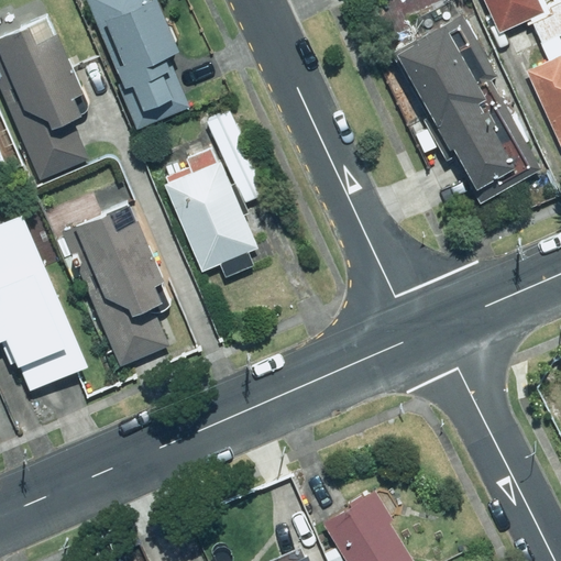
[(88,0),(124,83),(118,86),(138,131),(189,108),(166,56),(179,51),(156,0),(88,0)]
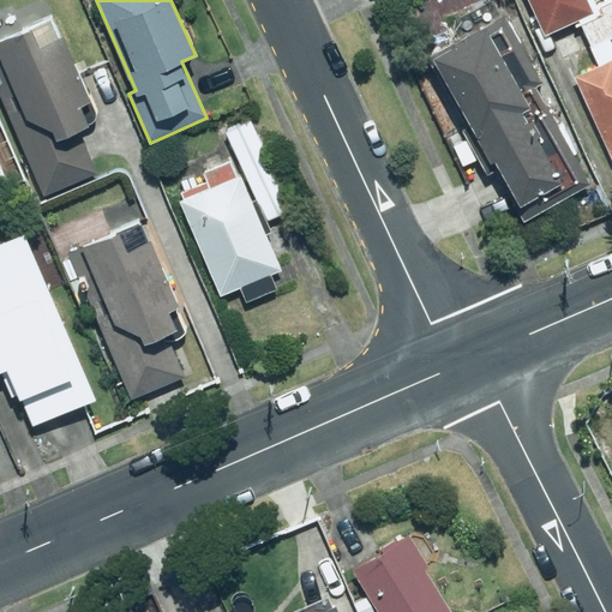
[(436,54),(426,60),(526,220),(589,179),(537,94),(546,88),(503,17),(513,11),(505,0),(438,0),(412,17),(436,54)]
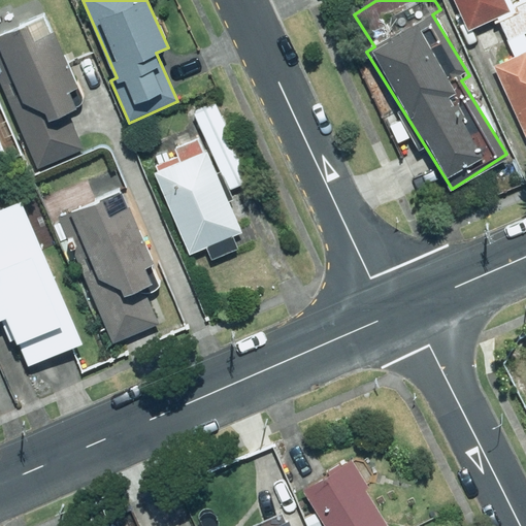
[(525,0),(455,0),(469,28),(495,15),(501,28),(487,46),(495,53),(506,38),(515,56),(496,65),(525,129),(525,0)]
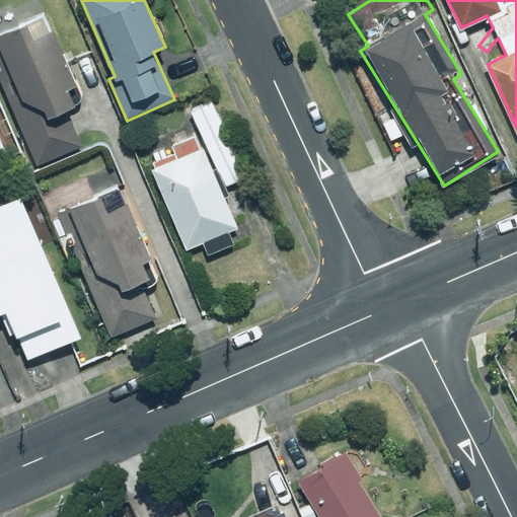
[(48,16),(0,35),(0,79),(35,167),(83,149),(67,108),(72,106),(65,89),(75,85),(48,16)]
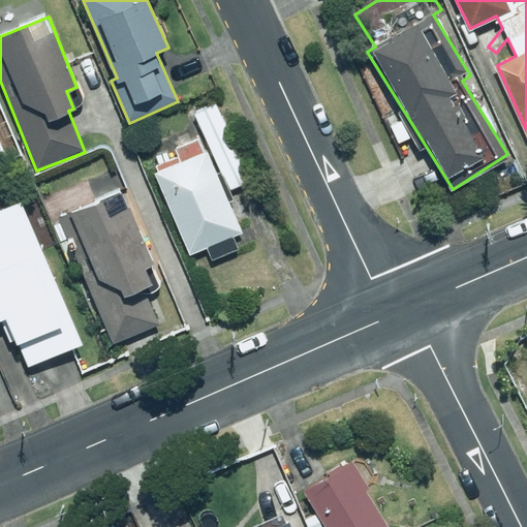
[(216,103),(194,114),(216,159),(238,148),(216,103)]
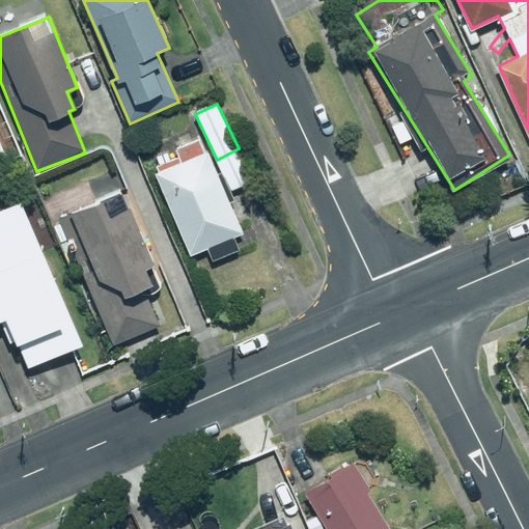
[(181,166),(157,175),(190,258),(209,250),(215,263),(242,253),(237,241),(245,237),(231,205),(240,202),(228,173),(219,177),(204,141),(175,154),(181,166)]
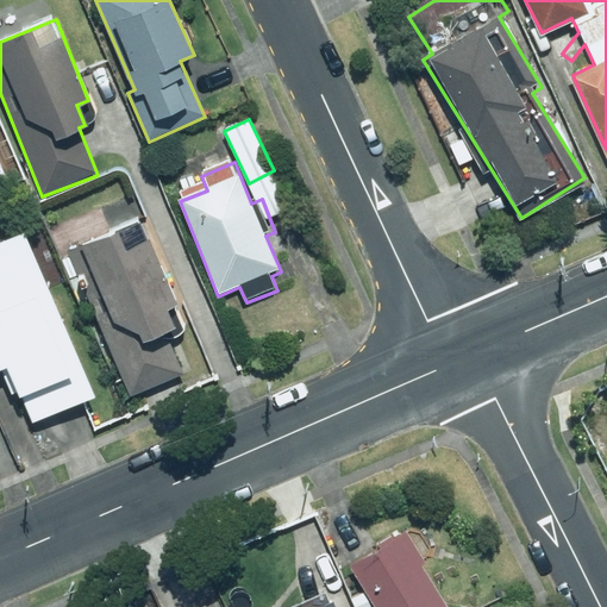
[(117,229),(80,245),(114,326),(102,332),(131,399),(185,376),(164,330),(174,326),(167,311),(180,305),(150,235),(124,246),(117,229)]
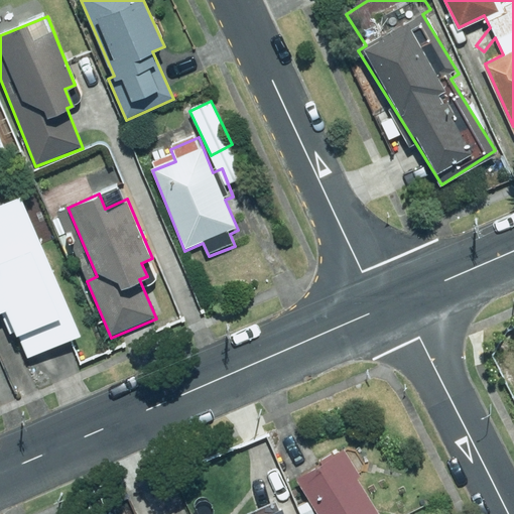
[(20,197),(0,205),(0,307),(10,332),(17,330),(29,358),(80,336),(20,197)]
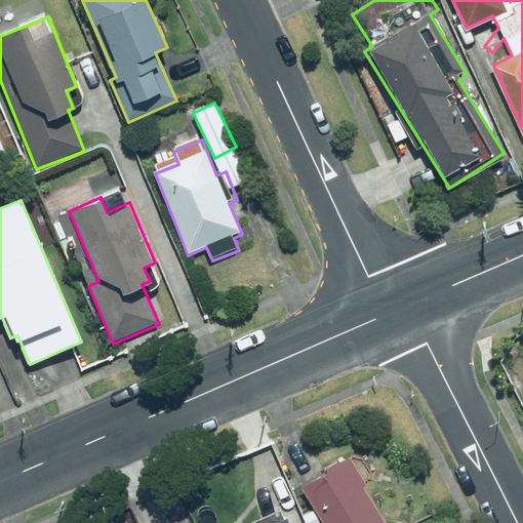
[(387,522),(364,487),(368,485),(351,456),(303,486),(317,510),(303,519),(305,522),(387,522)]
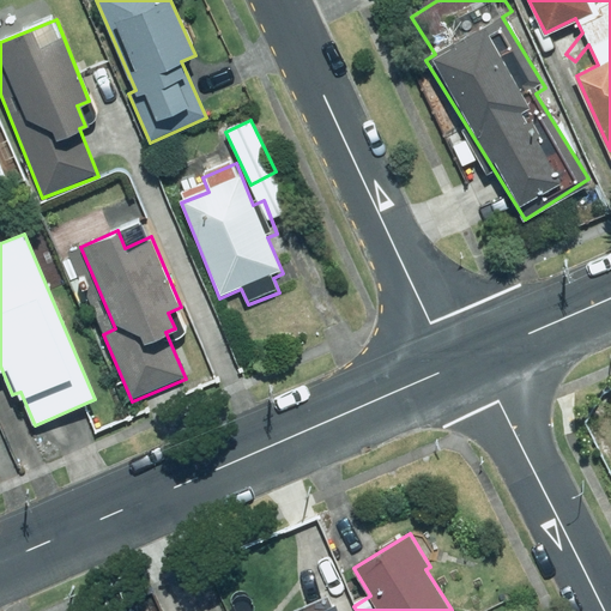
[(333,610),(327,593),(286,610),(333,610)]
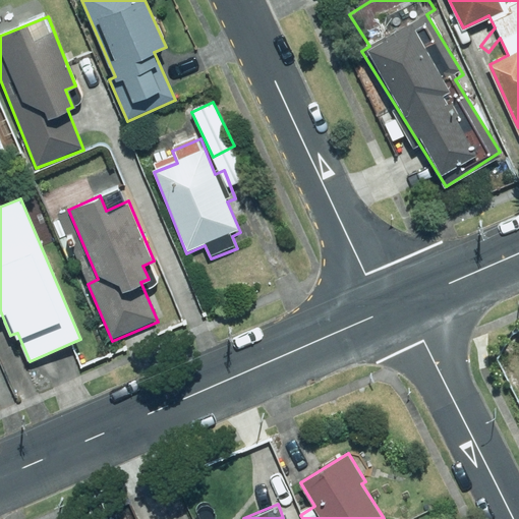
All buildings are outlined.
